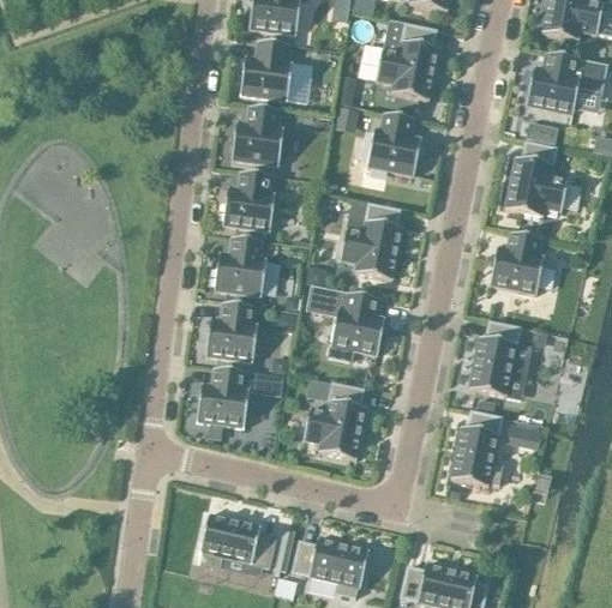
[(252,0),(250,29),(297,36),(303,0),(252,0)]
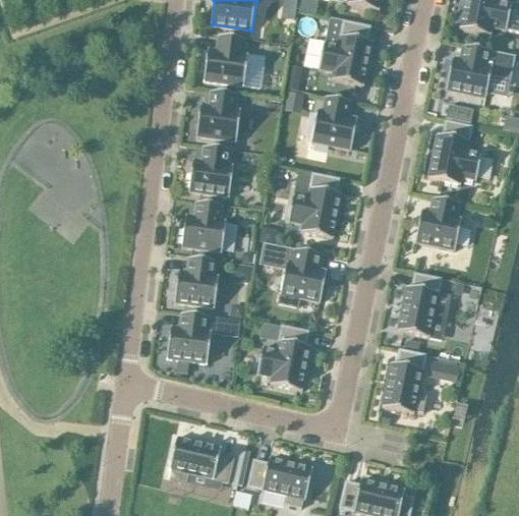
[(348,0),(348,1),(380,8),(382,0),(348,0)]
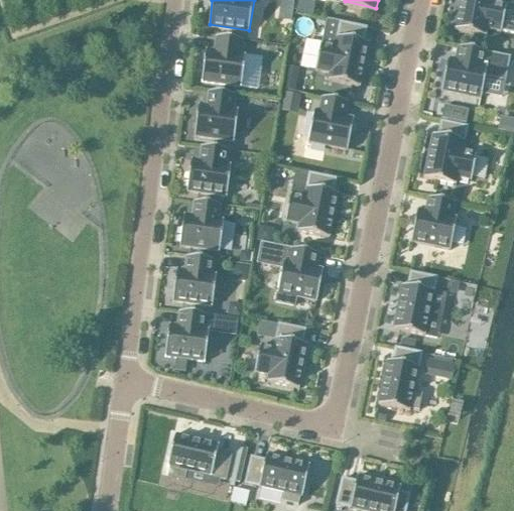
[(459,0),(454,26),(489,34),(491,26),(502,28),(508,0),(459,0)]
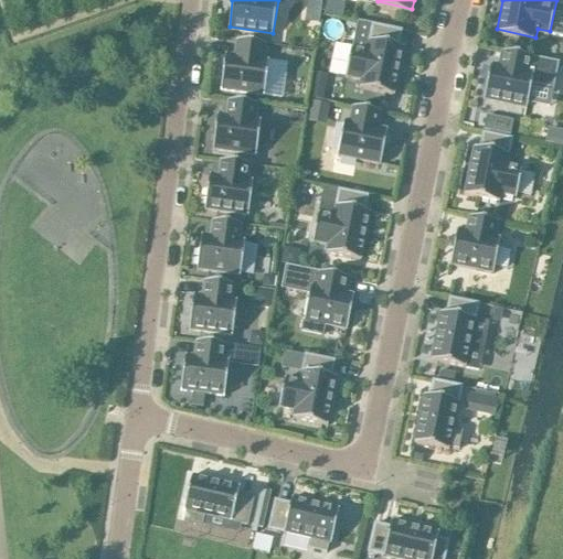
[(347,71),(362,74),(360,84),(395,92),(405,43),(399,42),(402,27),(373,20),(367,49),(352,45),(347,71)]
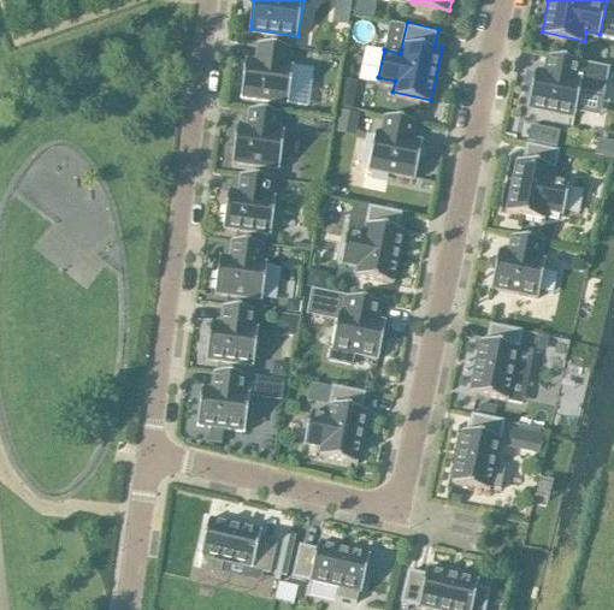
[(290,43),(259,40),(257,57),(247,55),(241,94),(289,100),(308,102),(313,64),(288,60),(290,43)]
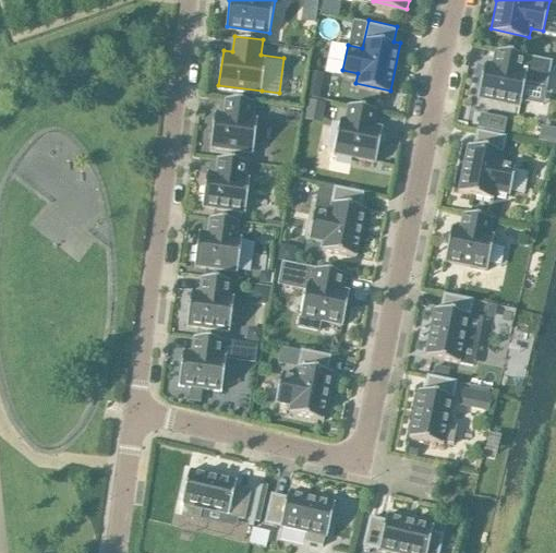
[(478,95),(521,104),(528,69),(522,68),(526,52),(497,47),(494,62),(485,60),(478,95)]
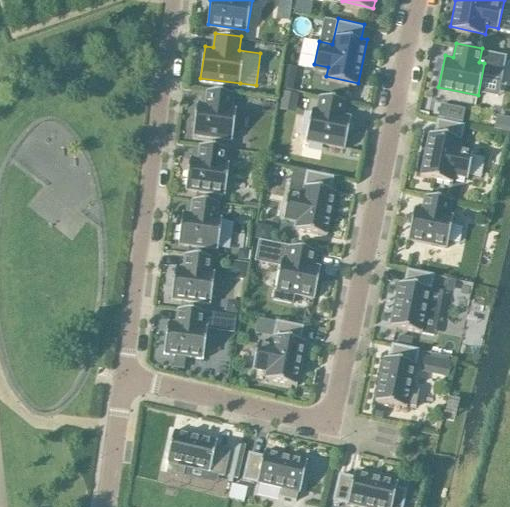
[(234,92),(207,87),(206,101),(197,100),(193,133),(233,139),(237,107),(232,106),(234,92)]
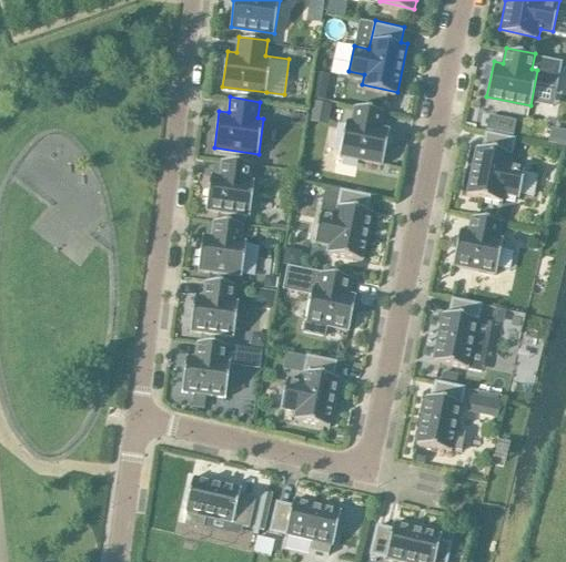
[(340,153),(383,162),(391,126),(381,124),(384,109),(355,103),(352,119),(346,118),(340,153)]
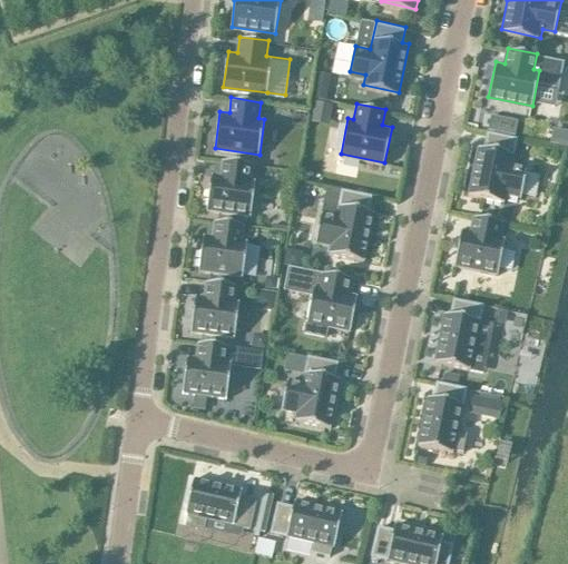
[(491,111),(489,127),(516,132),(519,117),(491,111)]
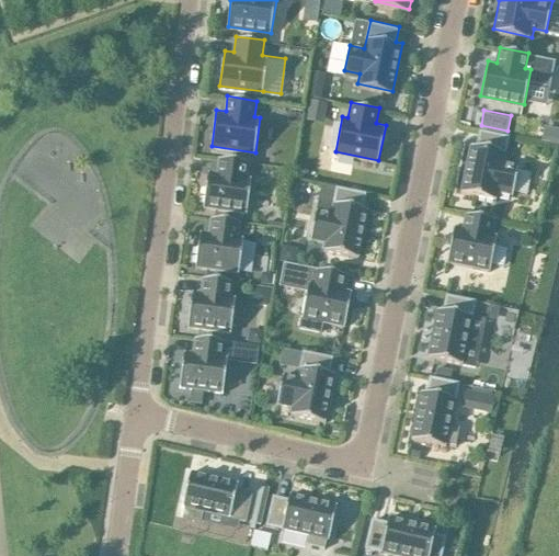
[(558,126),(545,123),(543,138),(558,142),(558,126)]
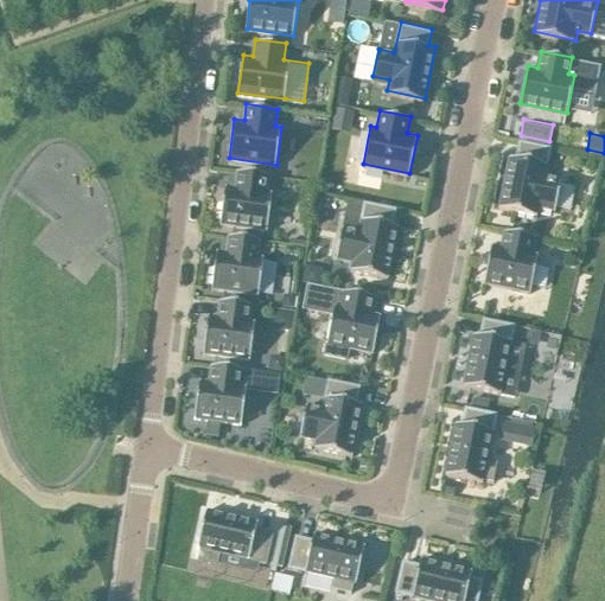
[(501,205),(539,212),(540,205),(555,209),(561,177),(546,174),(552,145),(520,139),(517,155),(510,154),(501,205)]
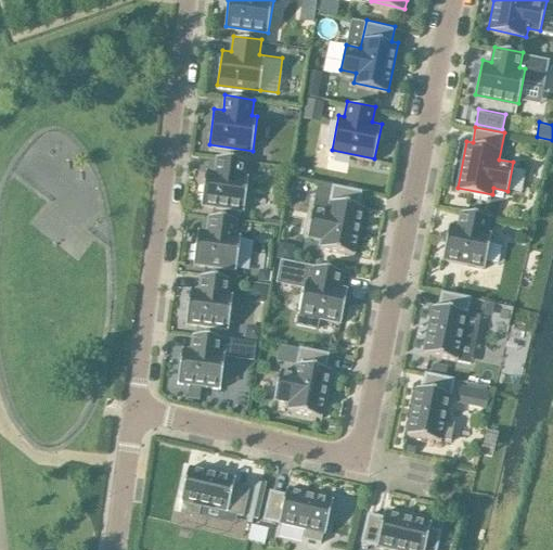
[(246,160),(217,154),(215,169),(206,168),(202,203),(244,209),(249,175),(244,175),(246,160)]
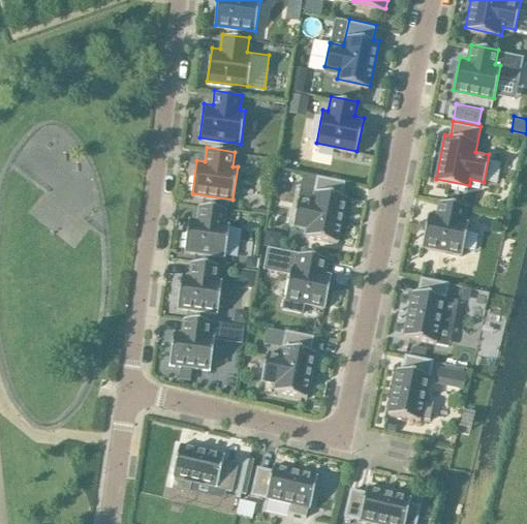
[(293,223),(307,226),(306,234),(339,241),(348,195),(342,194),(345,180),(318,175),(313,198),(299,196),(293,223)]
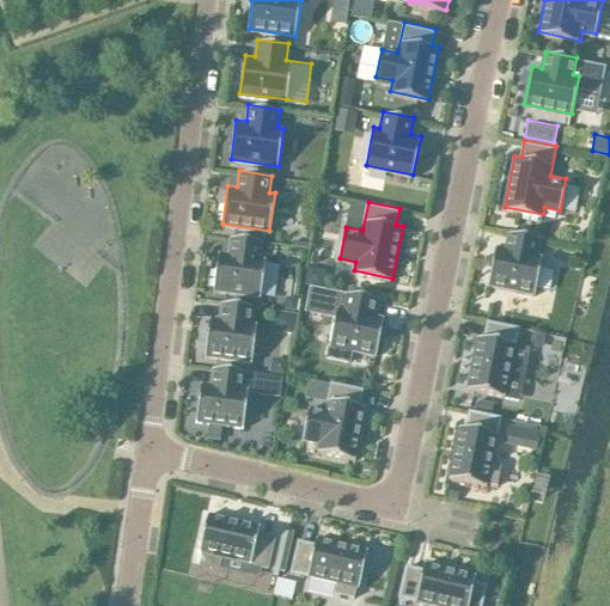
[(488,282),(536,291),(543,255),(537,253),(540,234),(507,228),(505,245),(494,244),(488,282)]
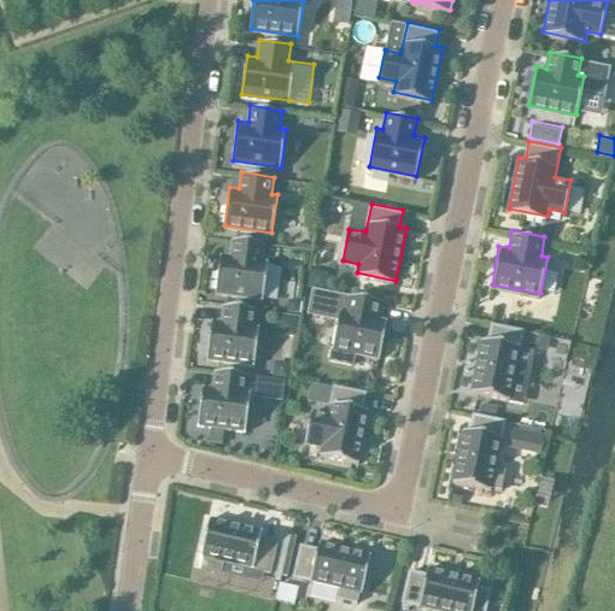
[(265,241),(233,236),(230,253),(221,252),(216,292),(263,298),(269,258),(263,258),(265,241)]
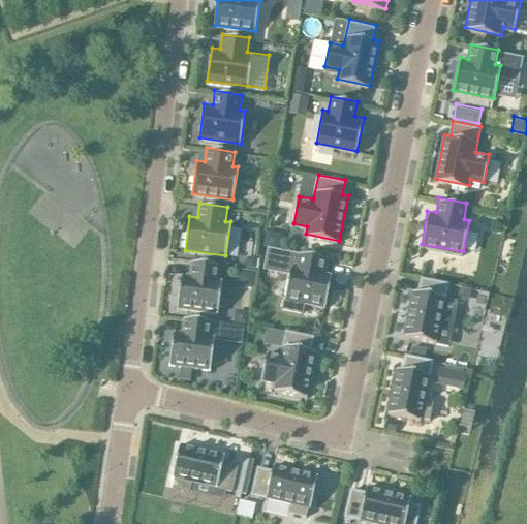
[(285,298),(326,306),(332,273),(323,271),(327,256),(300,251),(297,266),(291,265),(285,298)]
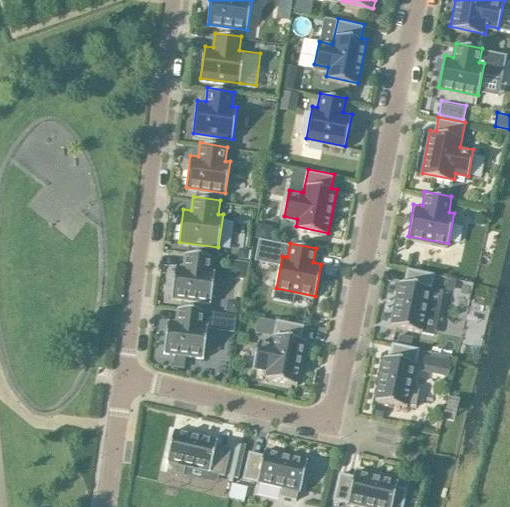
[(171,296),(211,302),(215,270),(210,270),(212,255),(186,251),(184,265),(176,264),(171,296)]
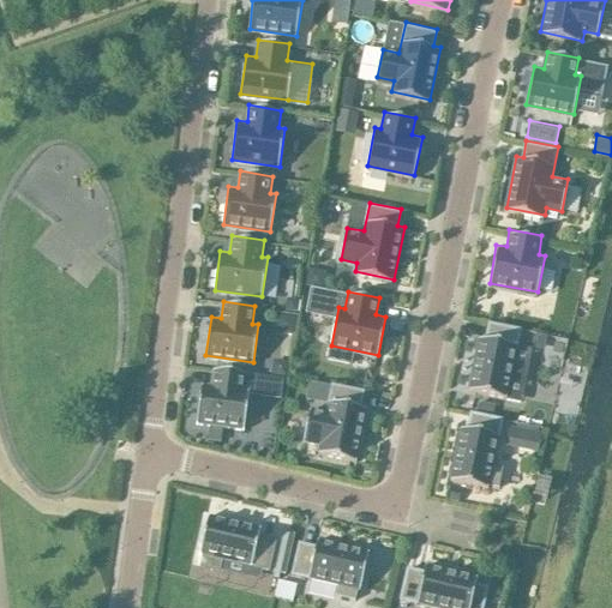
[(469,387),(507,395),(520,326),(490,320),(486,337),(479,336),(469,387)]
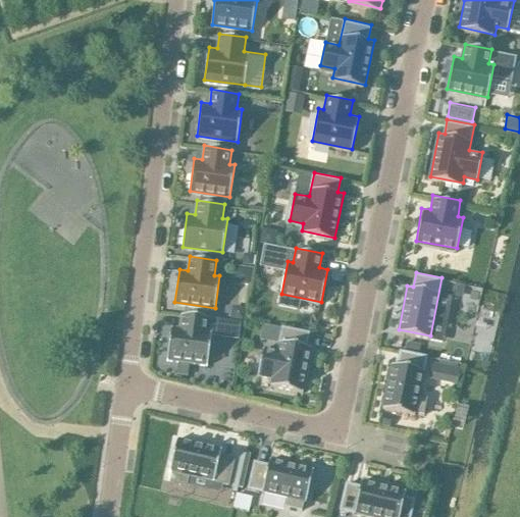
[(167,359),(208,364),(212,331),(207,330),(209,316),(182,313),(180,325),(171,324),(167,359)]
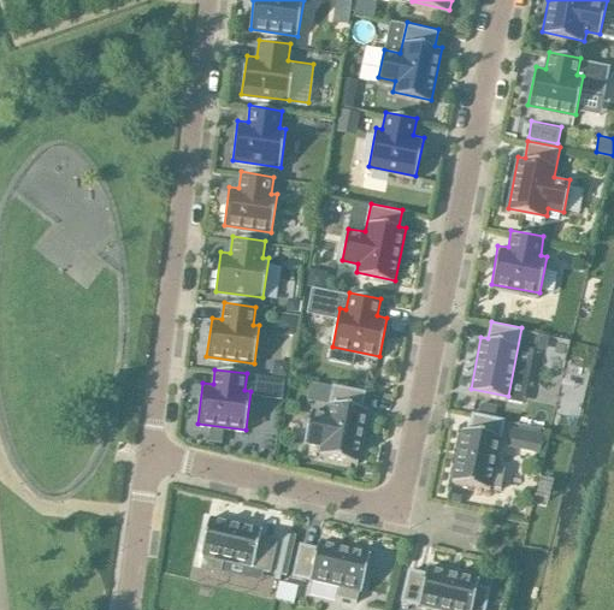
[(305,440),(322,444),(320,452),(358,461),(369,408),(362,406),(365,390),(334,383),(328,412),(312,408),(305,440)]
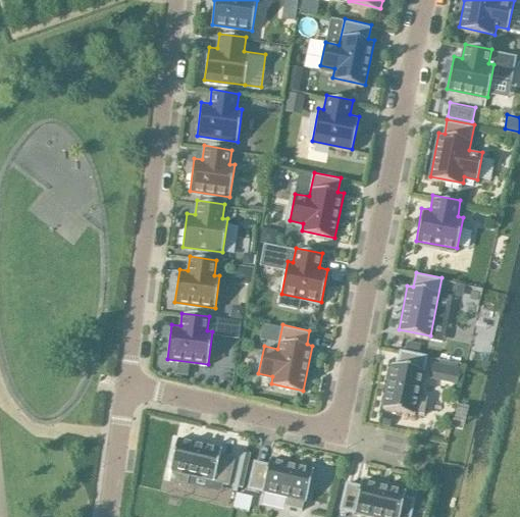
[(428,354),(401,349),(398,362),(392,361),(382,406),(416,413),(416,411),(425,412),(428,395),(420,394),(428,354)]
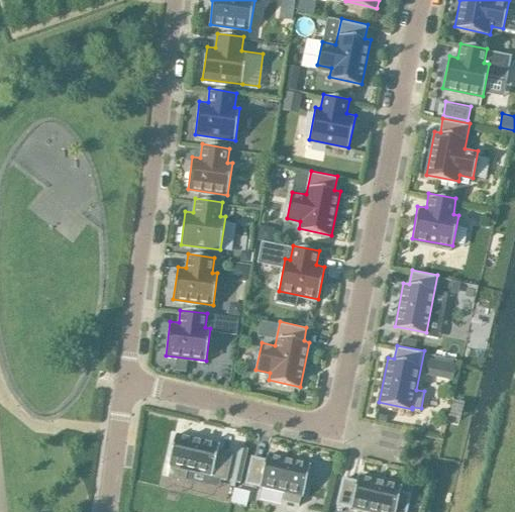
[(427,372),(452,377),(455,363),(429,357),(427,372)]
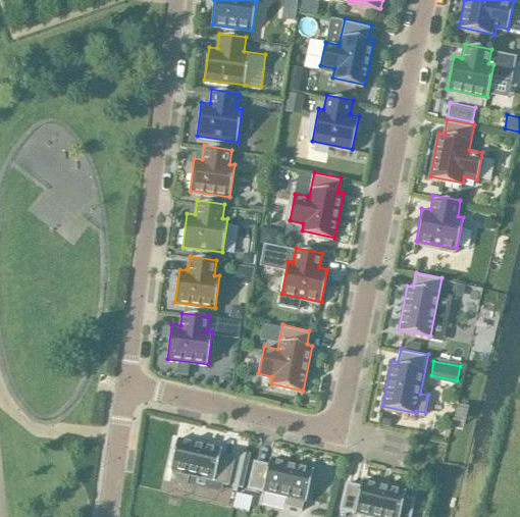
[(177,437),(170,468),(172,469),(170,478),(188,481),(189,474),(228,483),(235,457),(220,453),(221,448),(177,437)]
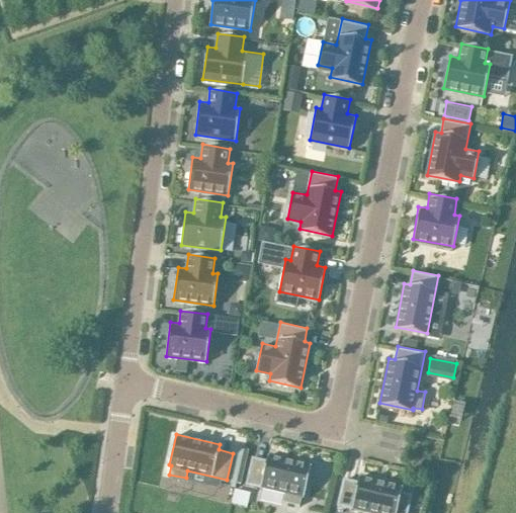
[(247,482),(285,491),(283,500),(303,504),(312,463),(268,453),(266,458),(253,455),(247,482)]
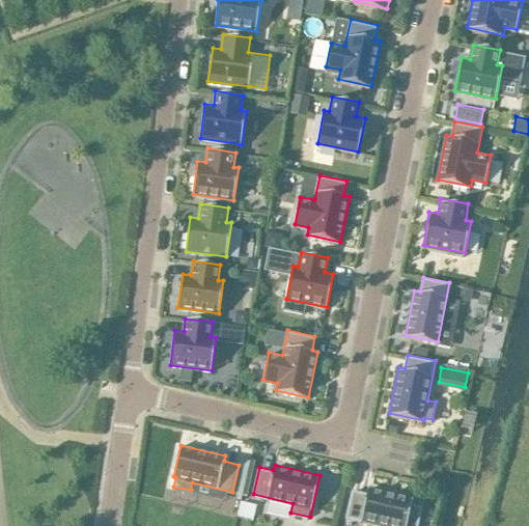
[(346,516),(389,525),(417,525),(422,505),(412,503),(413,497),(368,487),(367,492),(353,489),(346,516)]
